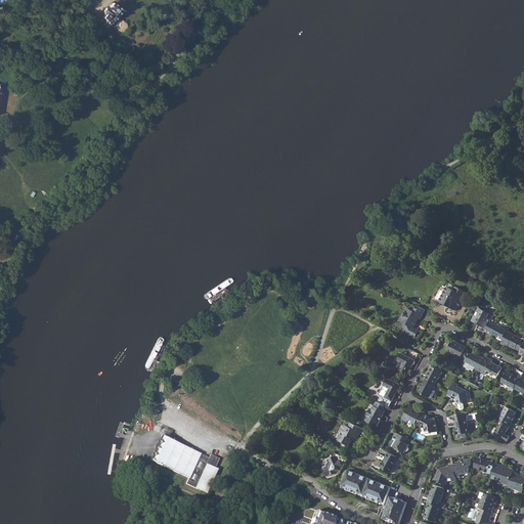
[(106,20),(111,24),(114,20),(122,10),(114,2),(110,7),(106,7),(104,9),(104,12),(106,14),(102,19),(104,23),(106,20)]
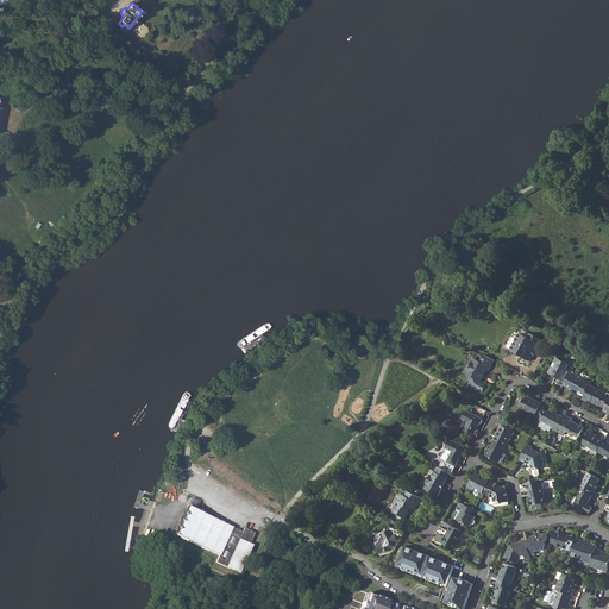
[(512,351),(531,362),(542,340),(532,334),(529,338),(521,334),(512,351)]
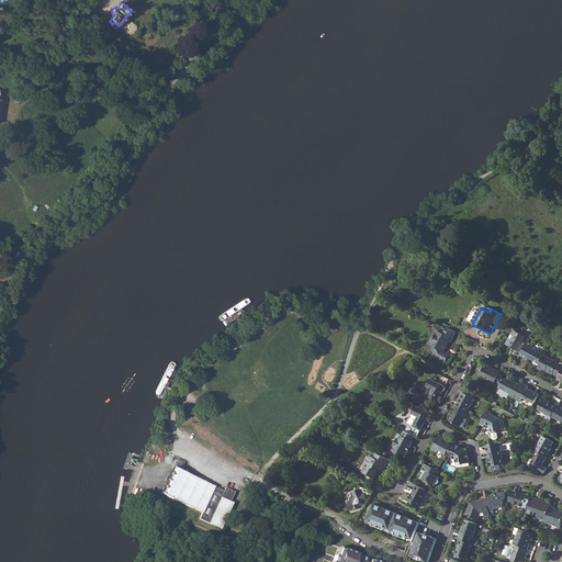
[(444,351),(449,341),(451,343),(457,333),(448,328),(445,336),(440,334),(439,336),(437,335),(431,344),(435,345),(433,347),(435,348),(433,352),(435,353),(433,357),(444,363),(449,355),(444,351)]
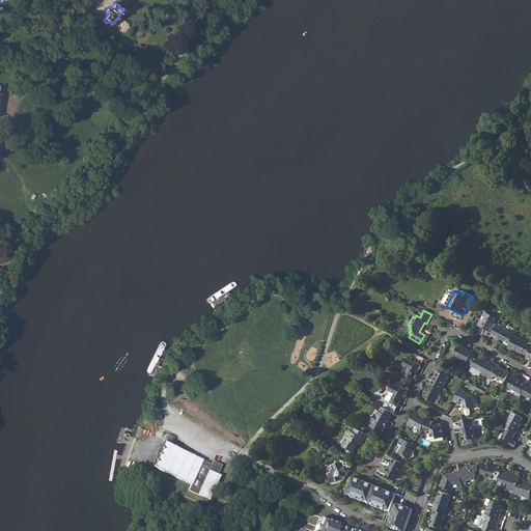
[(404,326),(409,328),(411,326),(408,325),(413,316),(415,317),(416,315),(412,312),(404,326)]
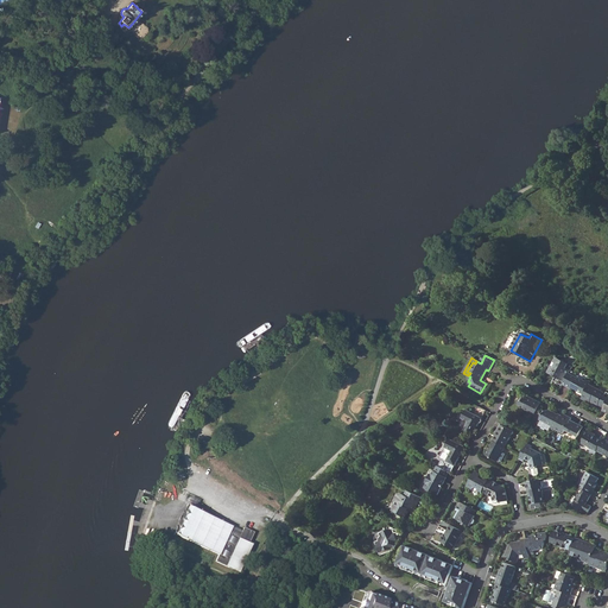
[(556,378),(565,382),(570,373),(571,371),(568,368),(569,365),(557,358),(549,373),(555,377),(556,374),(557,375),(556,378)]
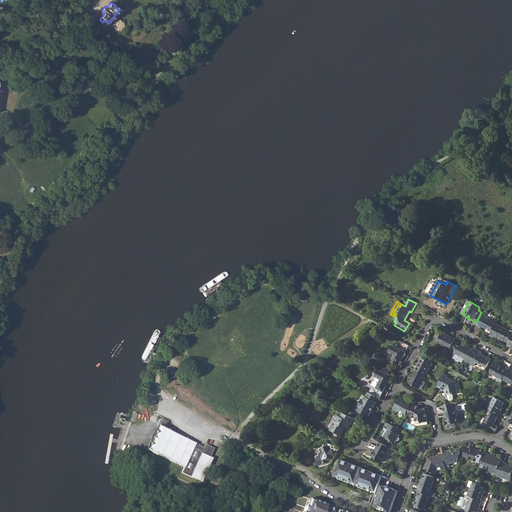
[(483,327),(492,333),(498,324),(498,322),(496,321),(494,321),(492,320),(491,321),(480,314),(476,322),(474,324),(482,328),(483,327)]
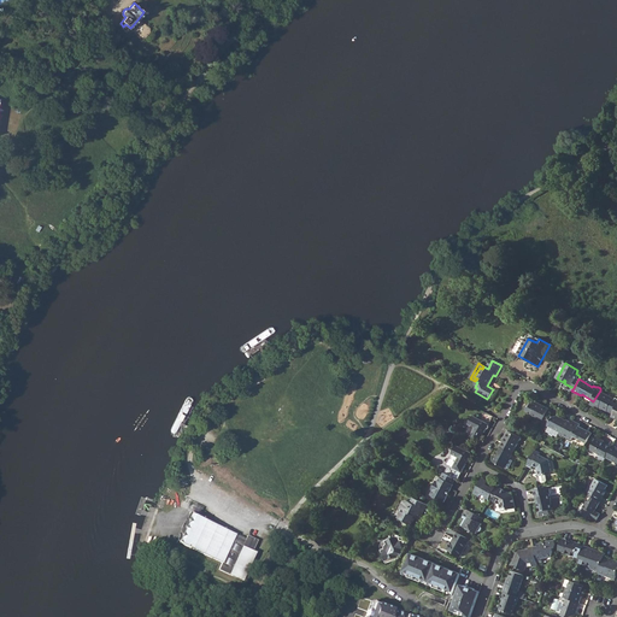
[(597,405),(600,407),(601,405),(604,407),(615,413),(616,407),(616,398),(616,399),(600,391),(593,401),(592,404),(595,406),(597,405)]
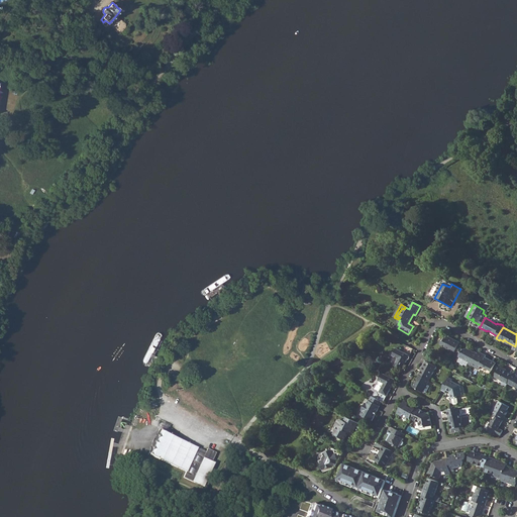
[(445,349),(449,351),(450,350),(455,352),(460,342),(450,337),(445,339),(444,341),(442,340),(440,344),(446,347),(445,349)]
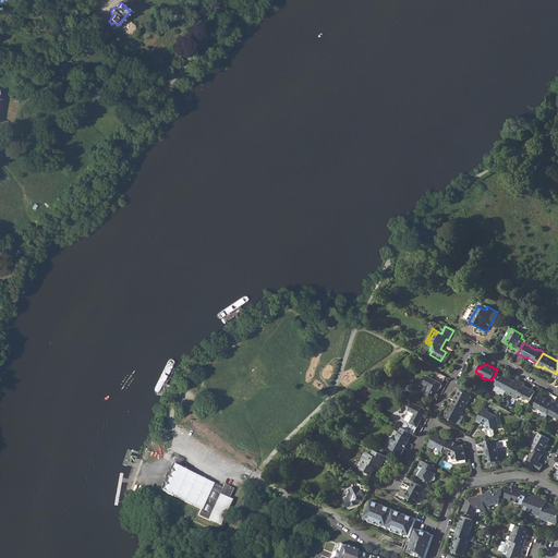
[(435,379),(427,376),(424,384),(421,381),(416,391),(433,401),(440,389),(441,388),(443,387),(443,385),(447,377),(438,373),(435,379)]
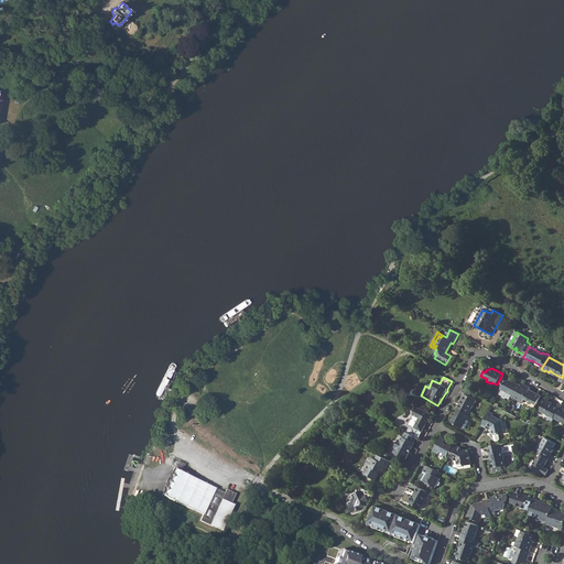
[(501,389),(516,398),(522,387),(518,384),(517,386),(512,383),(512,382),(510,381),(507,381),(505,381),(501,389)]
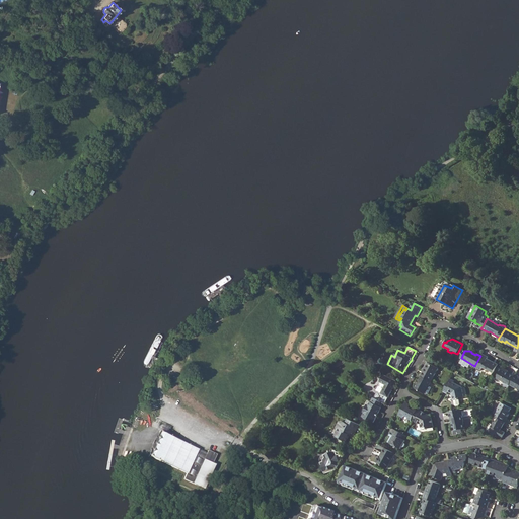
[(483,367),(494,373),(499,364),(488,359),(489,357),(482,354),(480,356),(474,366),(474,367),(482,371),(483,367)]
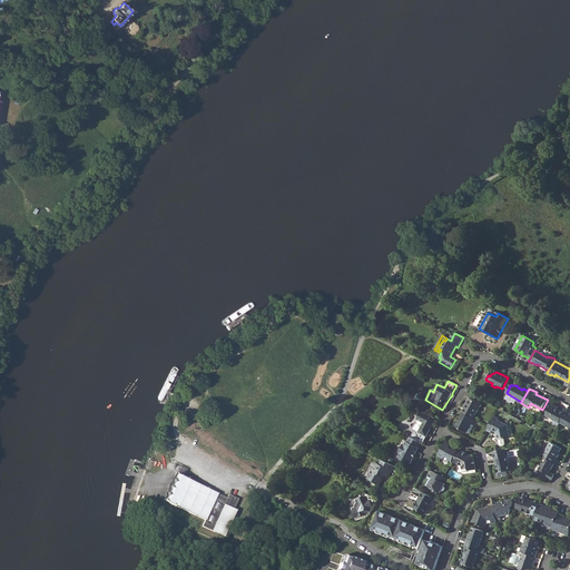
[(463,414),(473,420),(482,405),(471,400),(463,414)]
